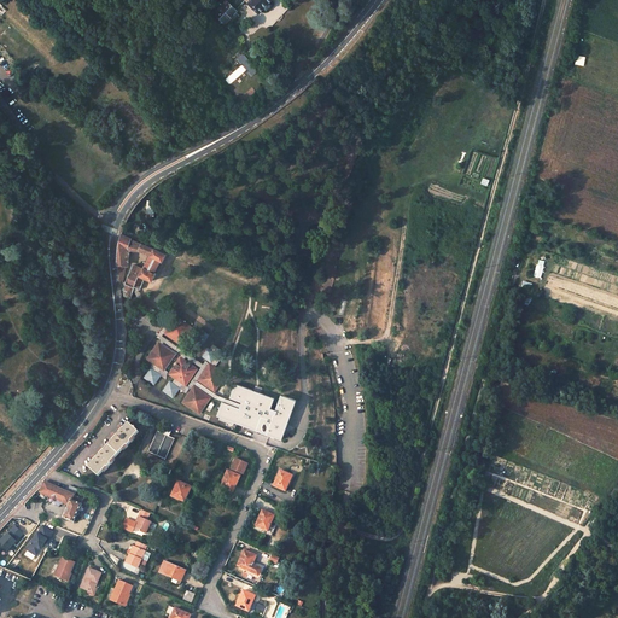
[(215,0),(210,0),(205,12),(208,13),(215,0)]
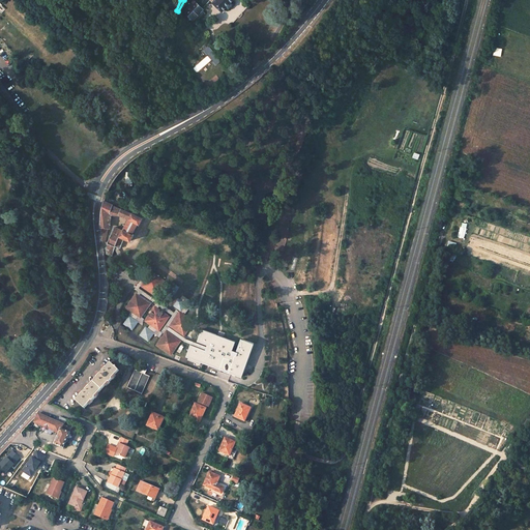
[(210,0),(223,11),(227,6),(230,2),(232,0),(210,0)]
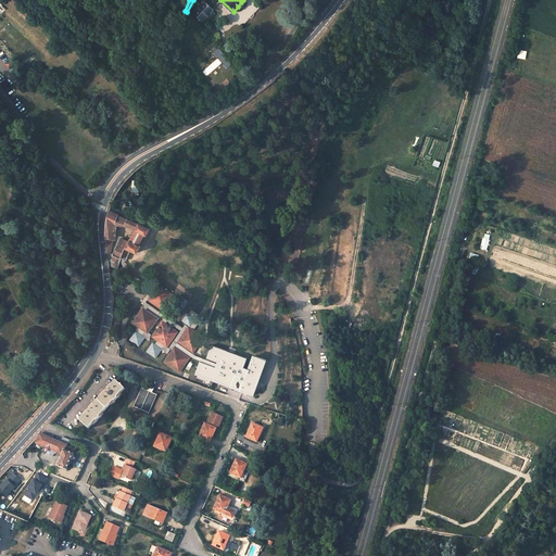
[(212,10),(204,2),(194,12),(202,20),(212,10)]
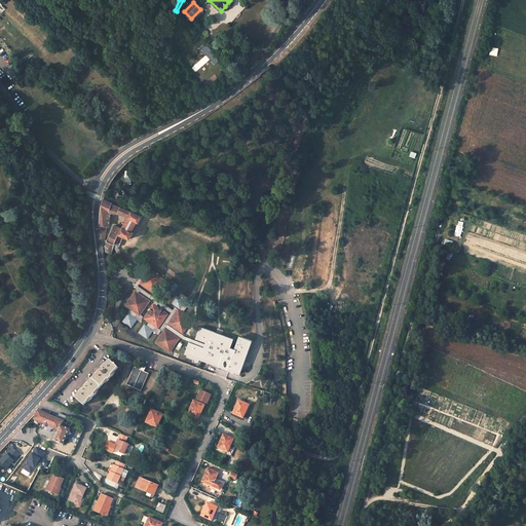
[(191,19),(195,23),(204,13),(200,9),(191,19)]
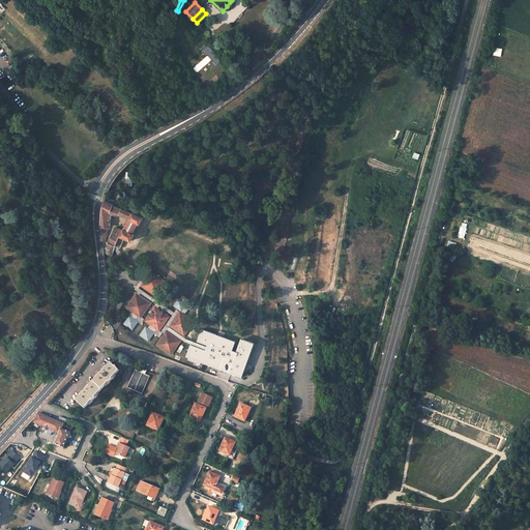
[(203,49),(217,65),(223,60),(208,45),(203,49)]
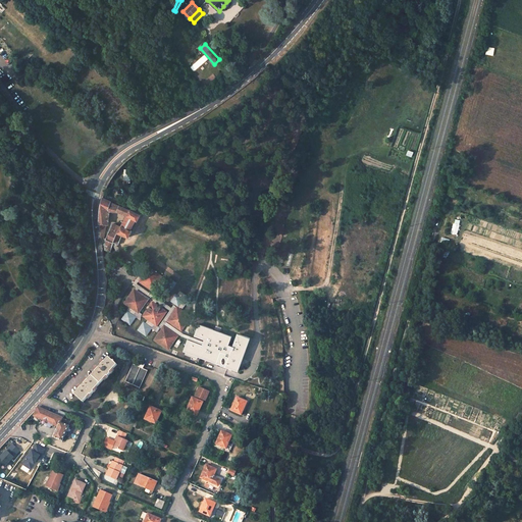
[(128,238),(132,231),(131,230),(136,220),(137,220),(141,214),(131,209),(129,210),(124,208),(102,199),(100,207),(100,211),(99,217),(99,223),(106,224),(108,211),(117,211),(127,215),(120,228),(112,223),(106,240),(104,244),(104,251),(111,253),(113,243),(114,243),(116,245),(118,246),(122,235),(128,238)]
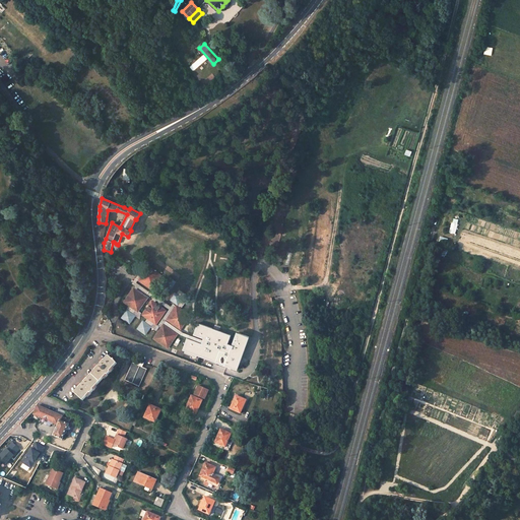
[(120,257),(141,271),(133,283),(171,310),(159,325),(163,327),(166,323),(167,321),(175,309),(137,282),(145,270),(122,255),(116,244),(114,242),(114,244),(120,257)]
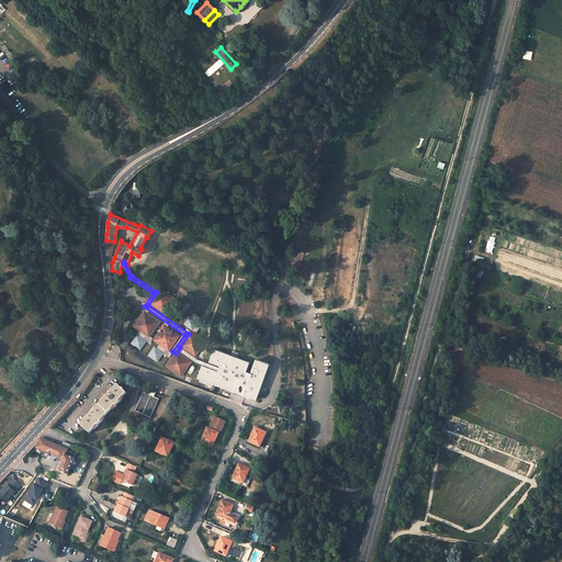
[(166,313),(173,303),(186,312),(192,304),(183,298),(181,301),(177,298),(173,296),(161,288),(153,300),(154,301),(157,301),(157,303),(156,303),(154,305),(166,313)]
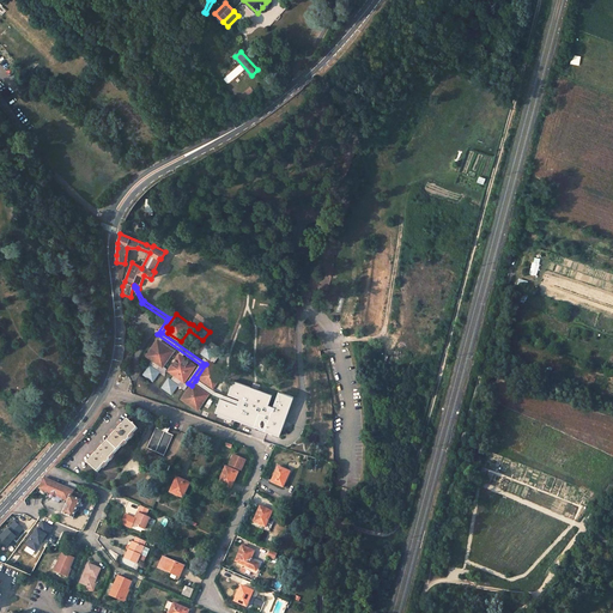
[(167,364),(175,351),(162,343),(161,344),(162,346),(159,347),(158,345),(157,343),(147,356),(155,360),(151,365),(151,366),(145,375),(155,382),(161,372),(157,370),(161,365),(162,364),(165,364),(167,364)]
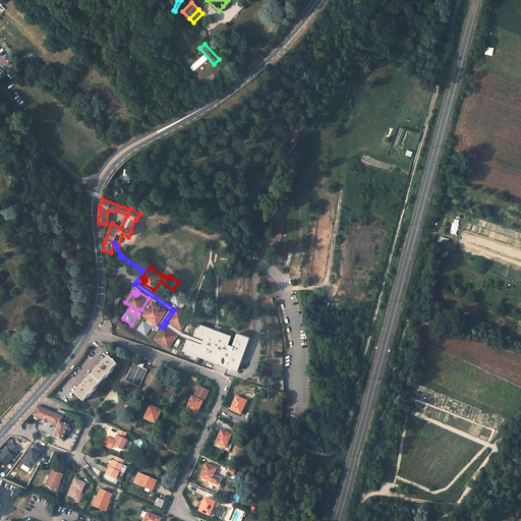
[(182,301),(184,298),(177,293),(172,300),(179,304),(178,306),(169,321),(180,328),(181,326),(183,326),(184,327),(192,315),(181,308),(180,308),(182,306),(184,307),(186,303),(182,301)]
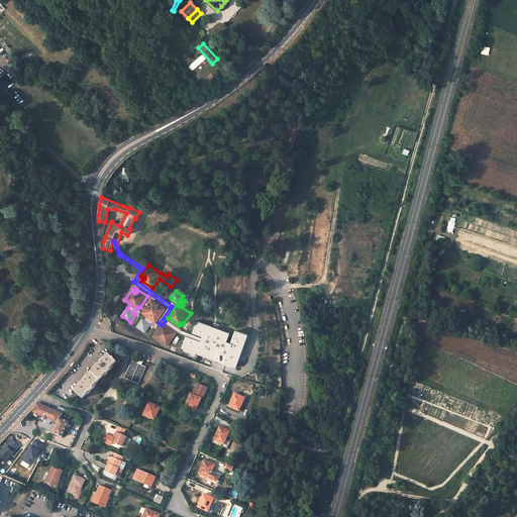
[(159,319),(167,309),(154,301),(153,302),(154,304),(151,304),(151,303),(150,302),(143,313),(148,316),(145,320),(143,319),(138,327),(146,332),(154,320),(156,319),(158,318),(159,319)]
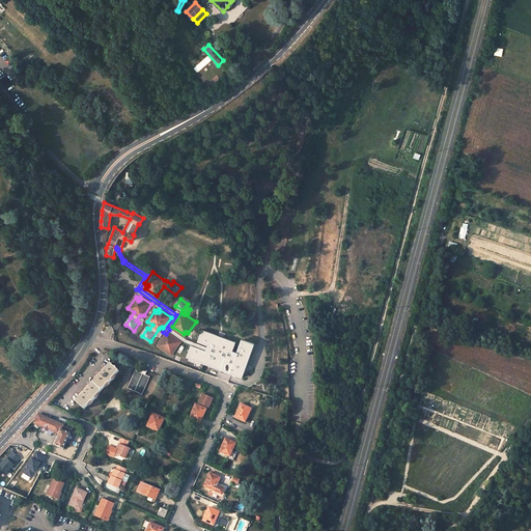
[(207,347),(192,342),(170,328),(169,330),(190,344),(206,350),(207,347)]
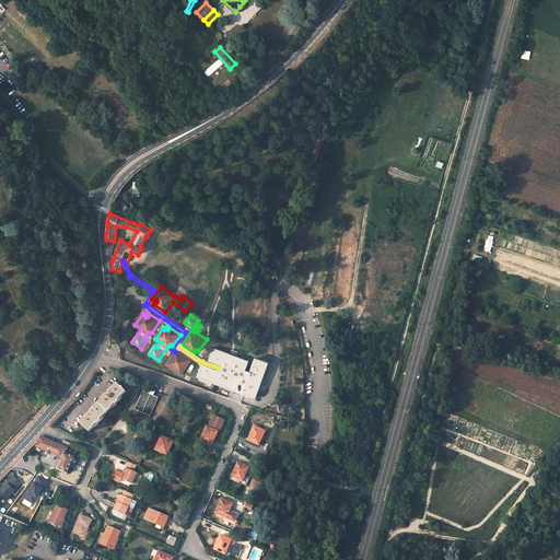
[(263,378),(268,363),(257,359),(255,365),(257,366),(256,369),(252,366),(251,372),(246,370),(248,361),(213,348),(209,361),(219,364),(219,366),(218,369),(218,370),(201,364),(197,377),(199,378),(198,381),(211,385),(212,383),(213,383),(221,385),(221,386),(233,391),(236,381),(245,384),(242,394),(256,398),(260,385),(259,385),(263,377),(263,378)]
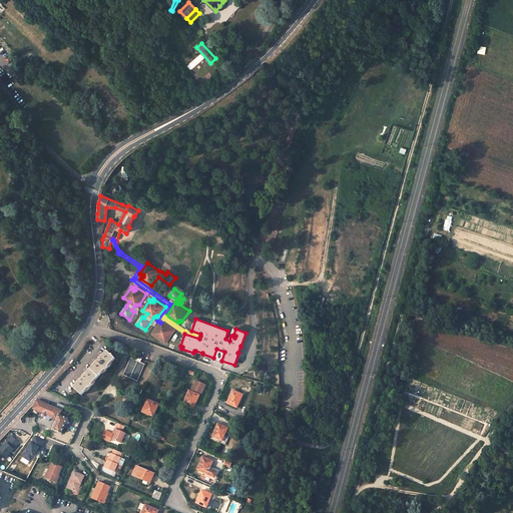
[(169,341),(176,330),(165,323),(164,324),(164,326),(162,326),(162,325),(161,324),(153,334),(164,342),(165,340),(167,340),(169,341)]
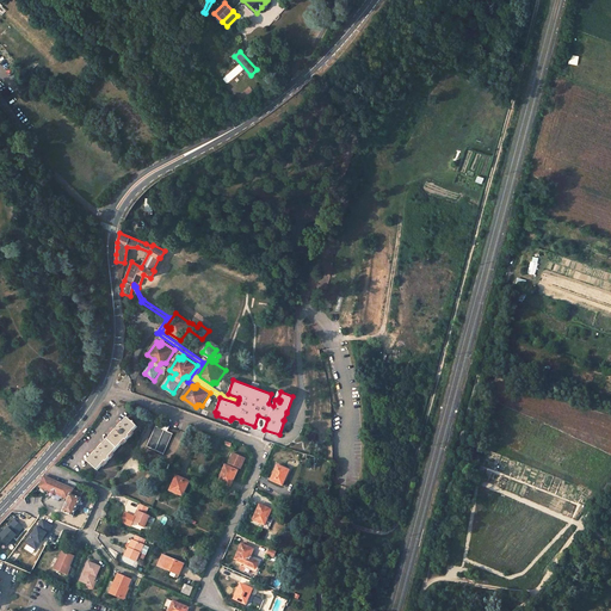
[(92,457),(87,462),(98,470),(106,462),(110,460),(109,458),(125,439),(127,440),(129,437),(128,437),(137,427),(127,418),(122,424),(118,427),(117,426),(115,430),(116,431),(111,436),(103,445),(98,450),(97,449),(94,451),(96,452),(92,457)]
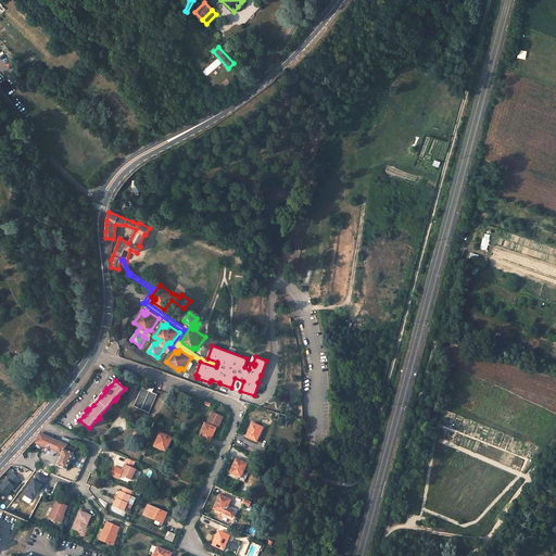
[(141,389),(134,406),(149,414),(156,395),(152,393),(154,388),(149,386),(147,390),(141,389)]
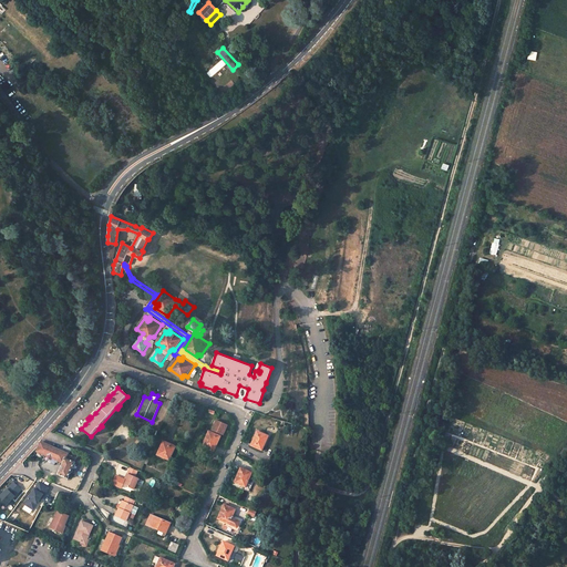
[(216,447),(220,436),(219,436),(220,434),(224,435),(228,425),(216,421),(212,430),(213,430),(212,433),(209,431),(203,446),(213,451),(215,446),(216,447)]
